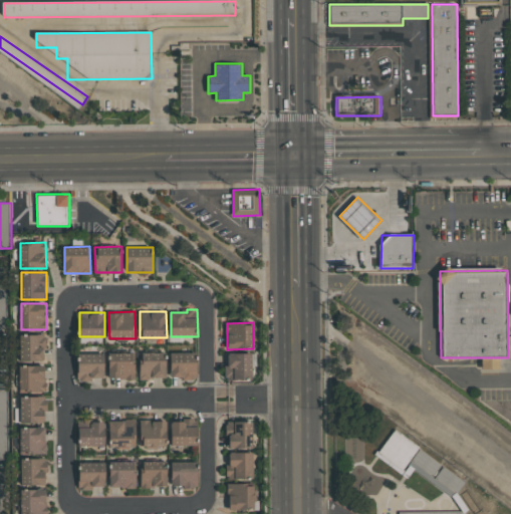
[(46,334),(46,360),(21,361),(21,334),(46,334)]
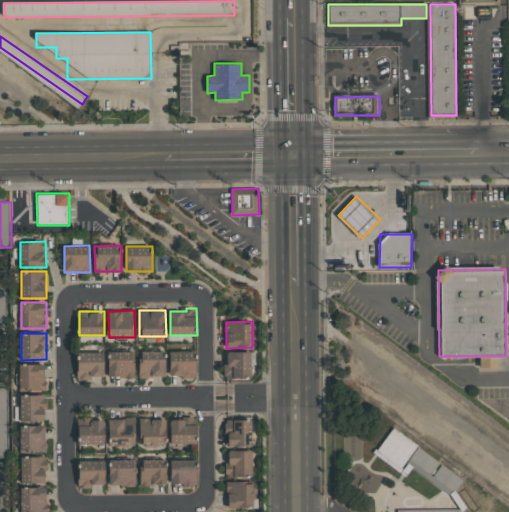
[(134,376),(109,377),(108,351),(134,350),(134,376)]
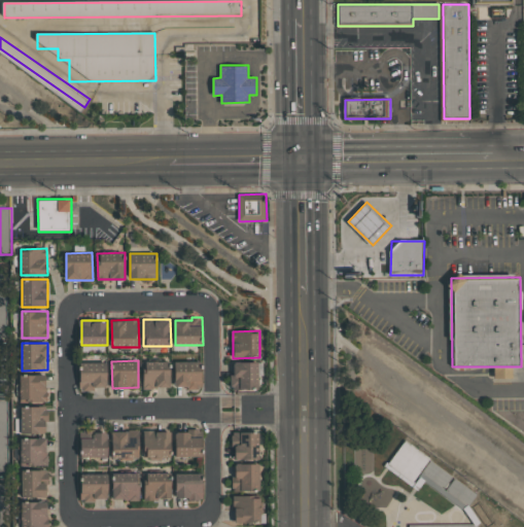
[(143,361),(171,360),(172,387),(144,388),(143,361)]
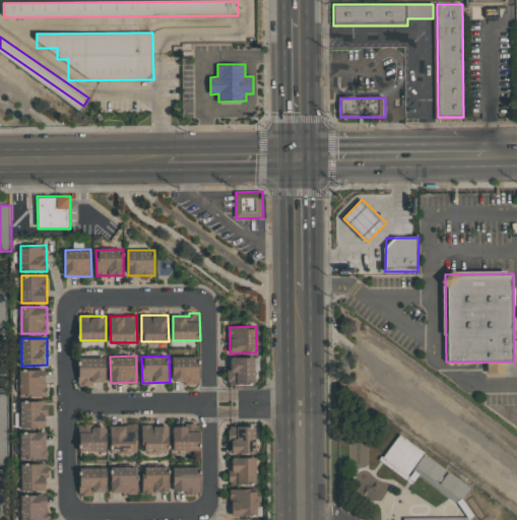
[(200,356),(200,383),(185,384),(185,381),(174,381),(173,356),(200,356)]
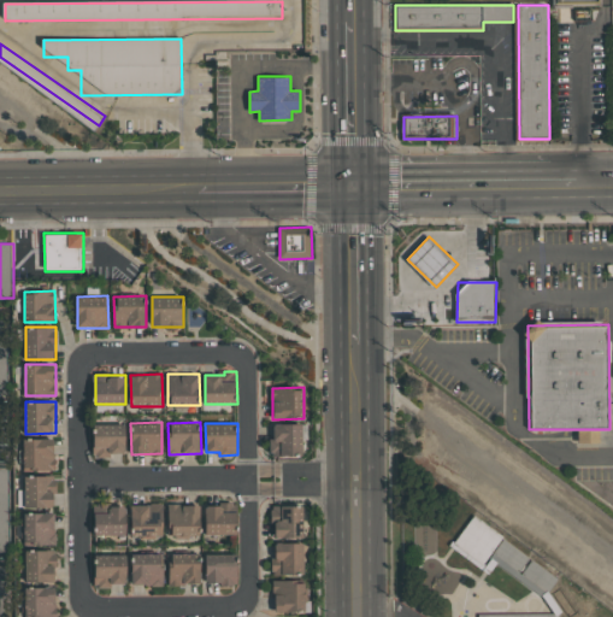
[(302,423),(304,456),(272,457),(272,424),(302,423)]
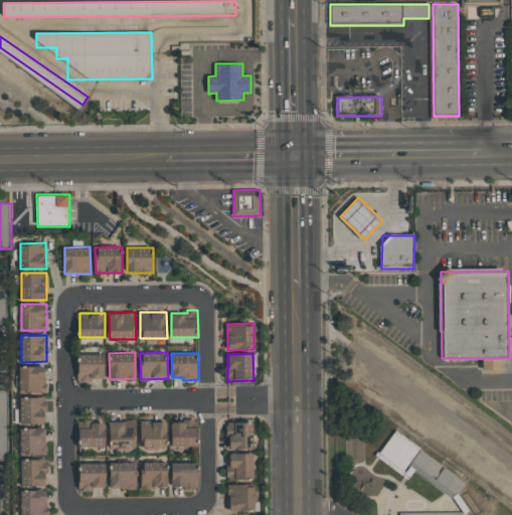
[(105,355),(105,380),(78,379),(79,354),(105,355)]
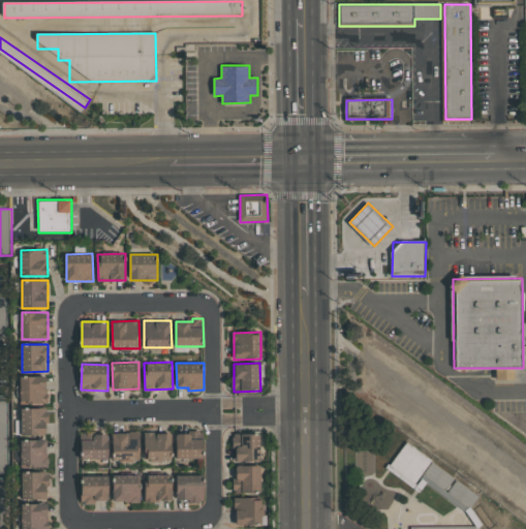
[(48,402),(21,403),(21,376),(48,375),(48,402)]
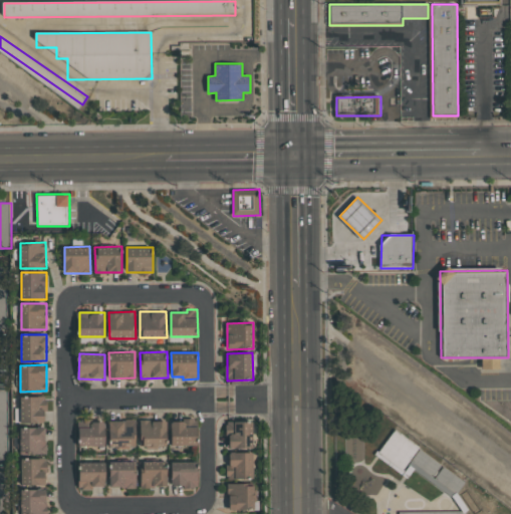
[(0,390),(9,390),(10,459),(0,459),(0,390)]
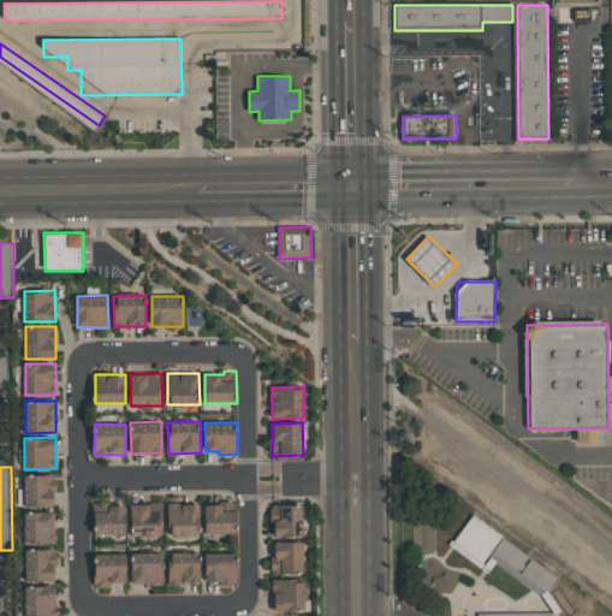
[(25,507),(25,475),(55,474),(55,507),(25,507)]
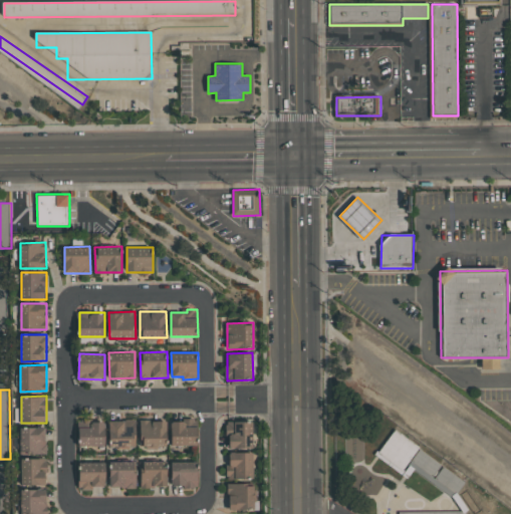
[(171,422),(188,421),(188,418),(198,418),(199,445),(172,446),(171,422)]
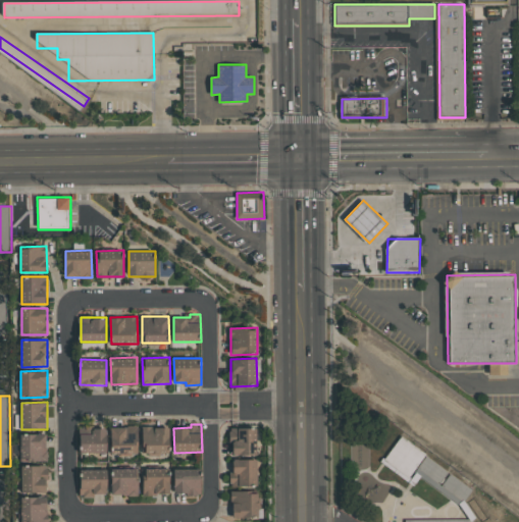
[(139,427),(138,455),(111,454),(111,426),(139,427)]
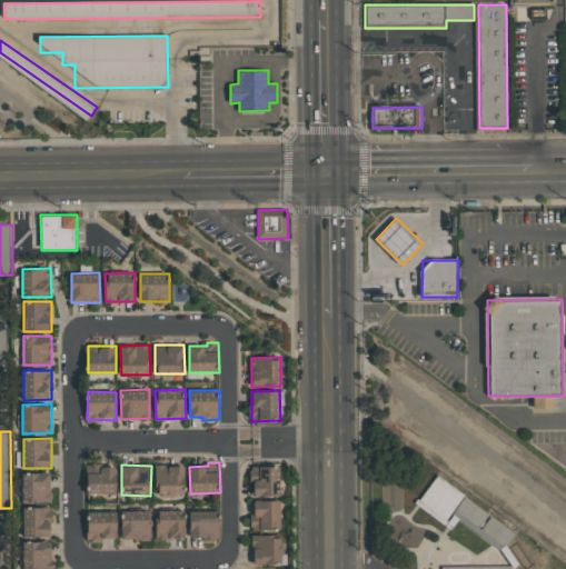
[(186,465),(186,495),(156,495),(156,465),(186,465)]
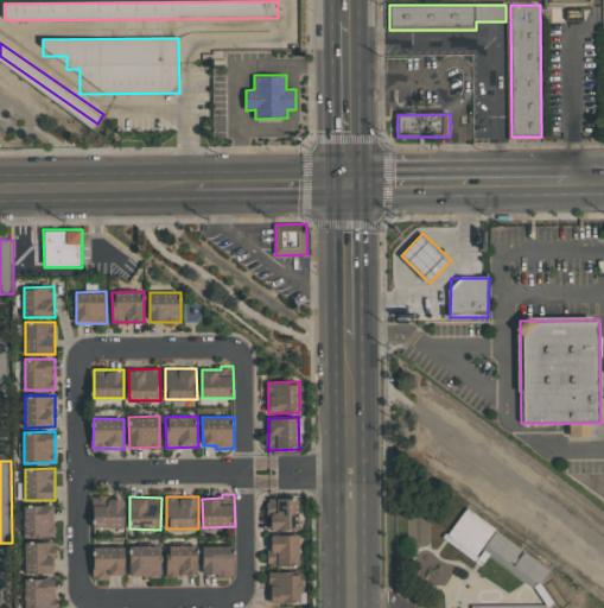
[(94,526),(94,498),(125,498),(125,527),(94,526)]
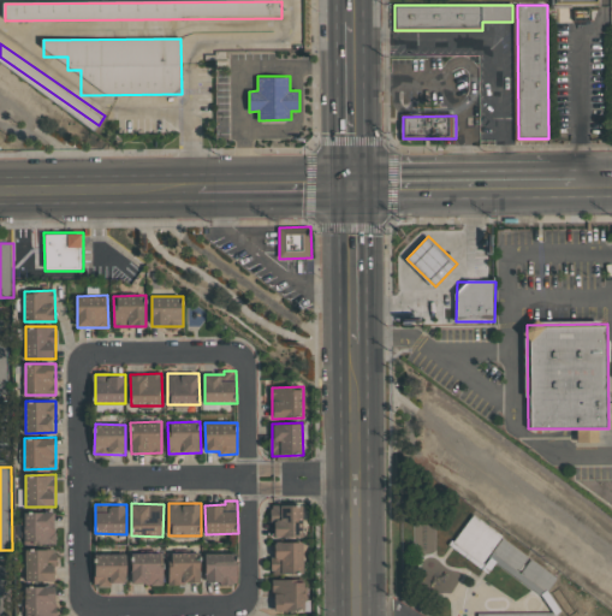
[(303,537),(274,537),(273,504),(303,504),(303,537)]
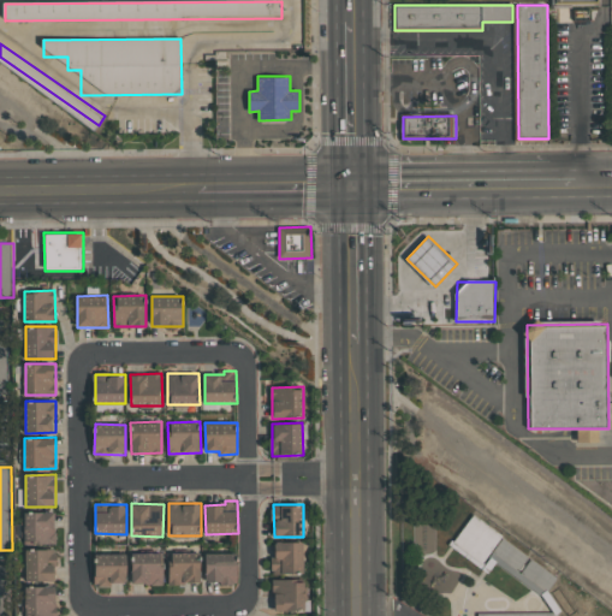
[(30,513),(55,511),(57,543),(31,544),(30,513)]
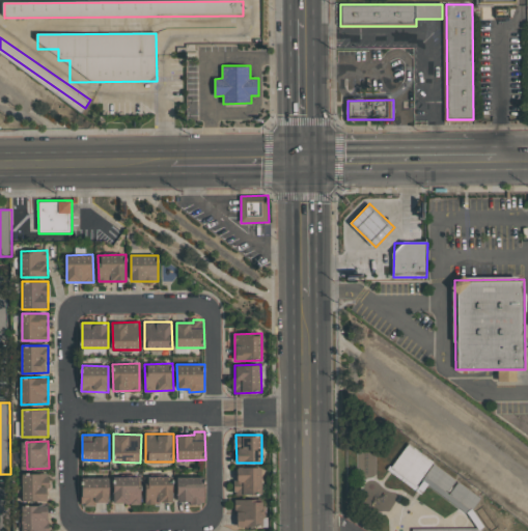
[(481,495),(470,513),(427,485),(422,493),(389,471),(407,445),(481,495)]
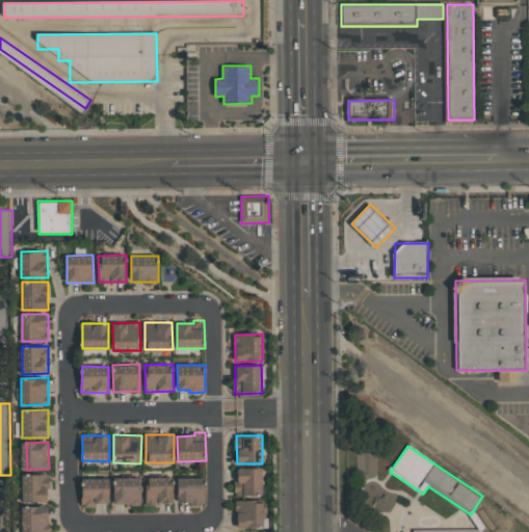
[(262,468),(263,496),(236,496),(236,468),(262,468)]
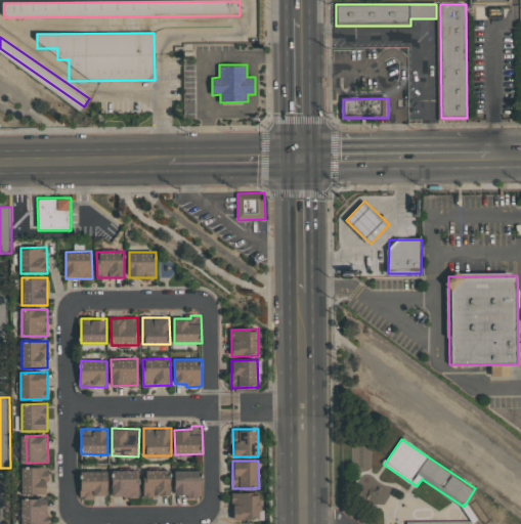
[(47,493),(23,494),(22,468),(49,466),(49,477),(46,477),(47,493)]
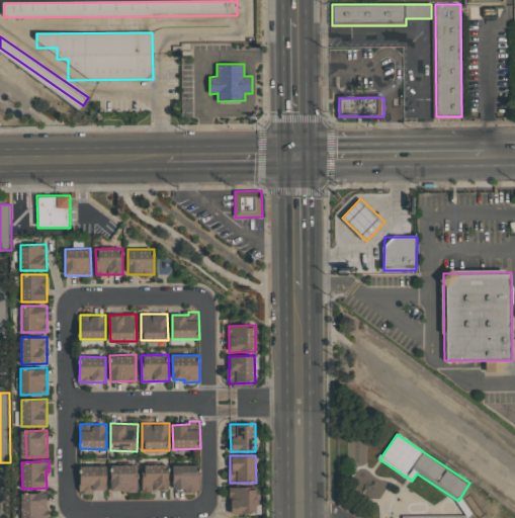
[(142,491),(142,464),(169,464),(169,491),(142,491)]
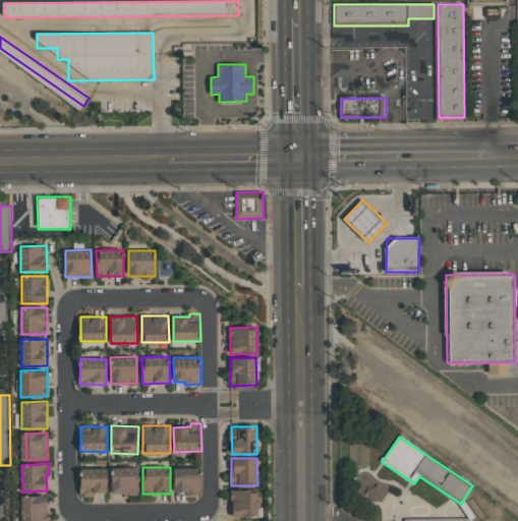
[(202,467),(202,495),(187,495),(186,491),(174,491),(174,468),(202,467)]
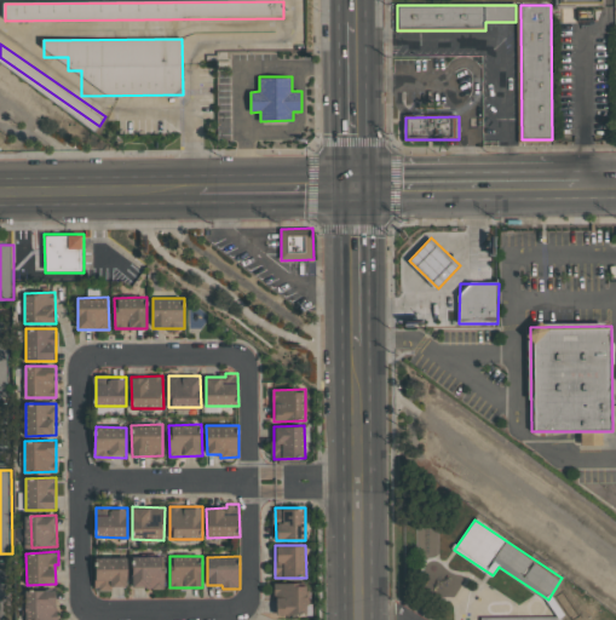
[(128,589),(97,589),(96,558),(127,557),(128,589)]
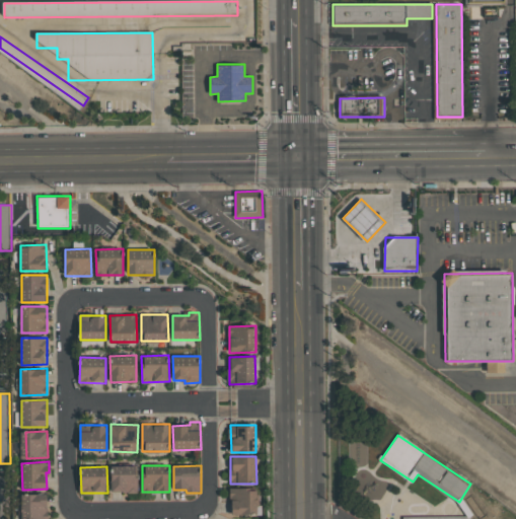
[(138,493),(112,493),(111,466),(137,466),(138,493)]
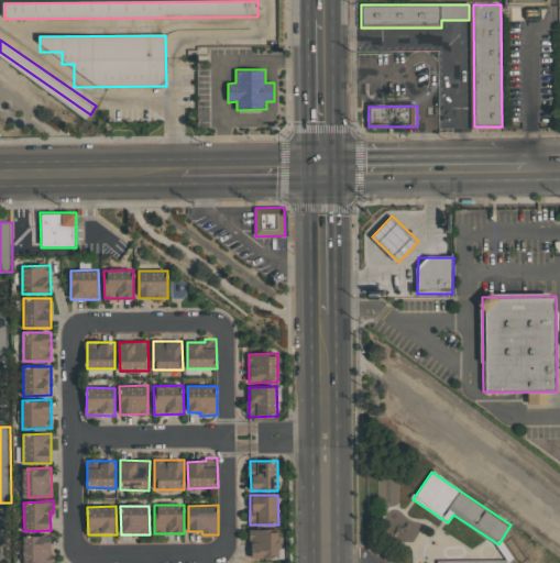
[(250,559),(251,529),(280,529),(278,559),(250,559)]
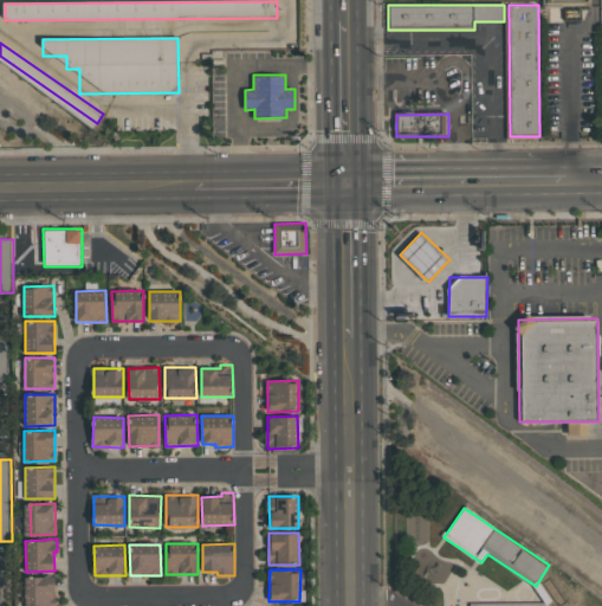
[(56,577),(56,605),(25,605),(25,577),(56,577)]
